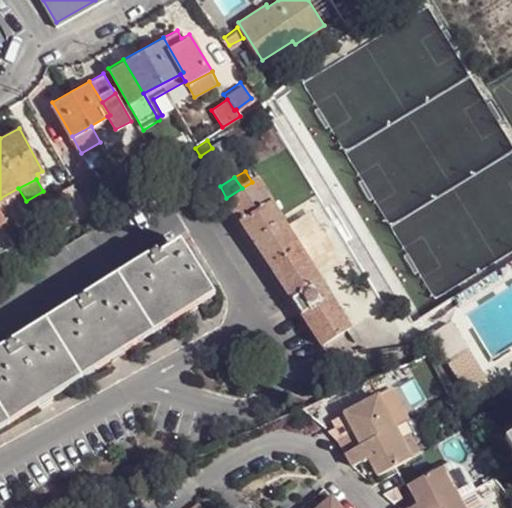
[(242,188),(226,198),(318,346),(349,327),(258,179),(252,182),(242,188)]
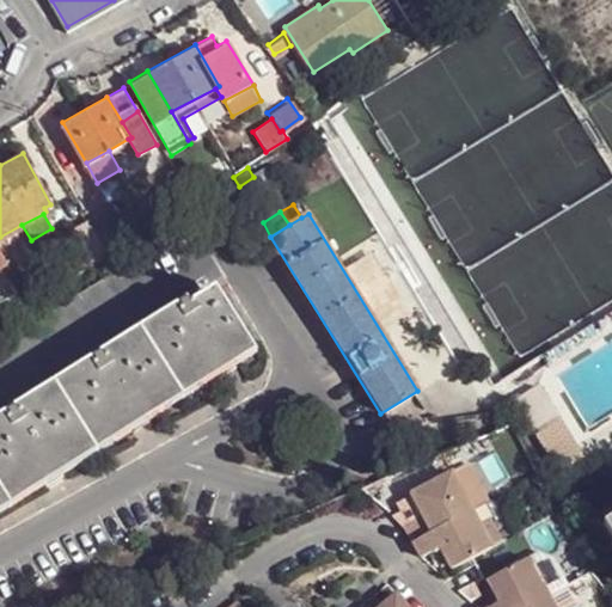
[(91,264),(87,256),(86,253),(73,261),(79,271),(91,264)]
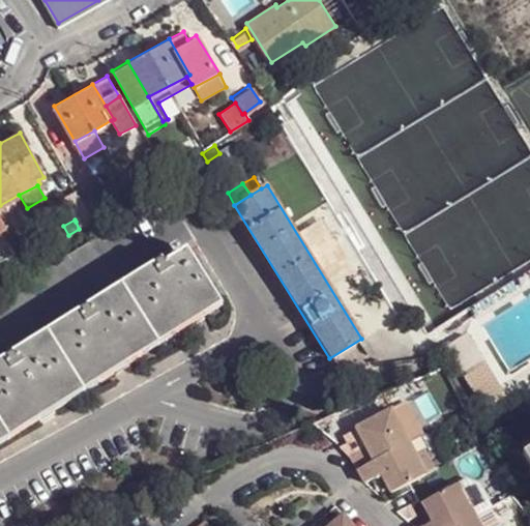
[(68,235),(63,226),(62,224),(50,231),(57,242),(68,235)]
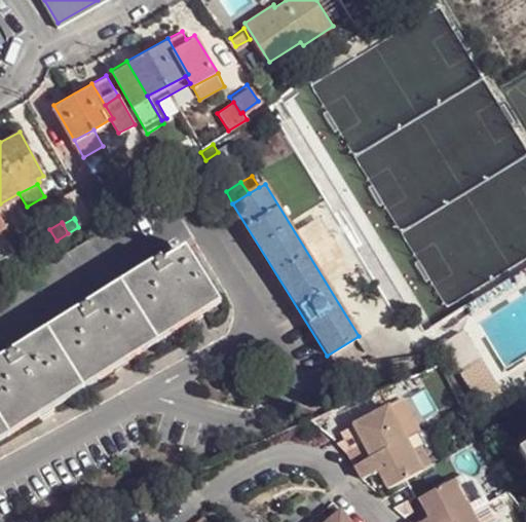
[(177,253),(183,250),(179,244),(173,247),(177,253)]
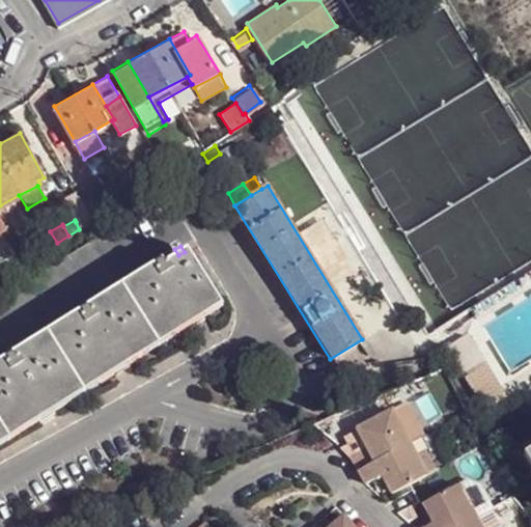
[(193,265),(199,260),(191,247),(185,252),(193,265)]
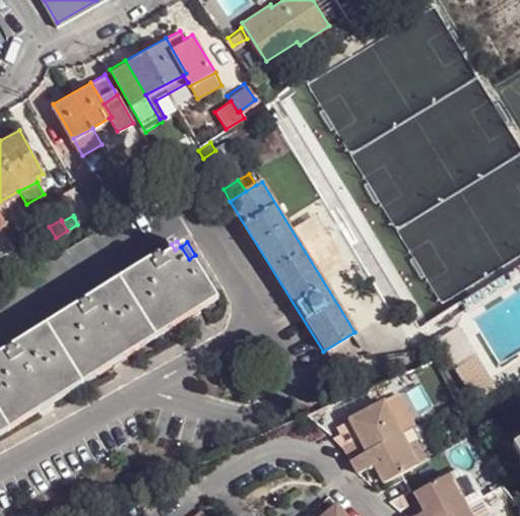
[(159,253),(121,279),(124,282),(50,327),(0,359),(0,428),(37,404),(41,410),(42,413),(56,403),(54,400),(51,396),(110,359),(114,365),(115,367),(130,358),(129,356),(124,349),(184,314),(187,319),(189,322),(203,312),(201,310),(198,304),(217,292),(195,255),(189,259),(181,247),(175,250),(163,257),(159,253)]
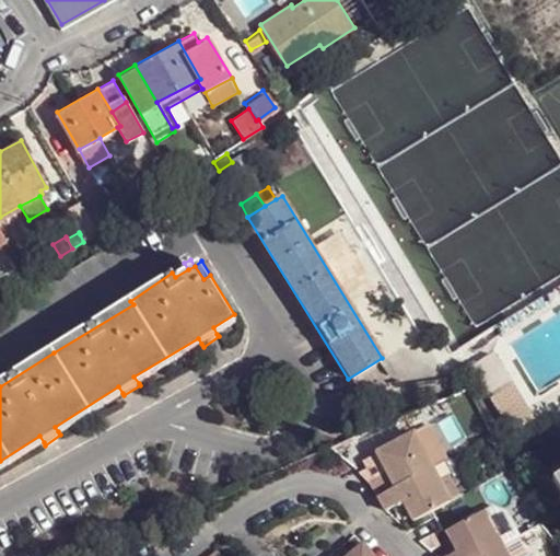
[(553,414),(559,409),(559,286),(498,324),(511,344),(559,313),(559,377),(539,390),(553,414)]
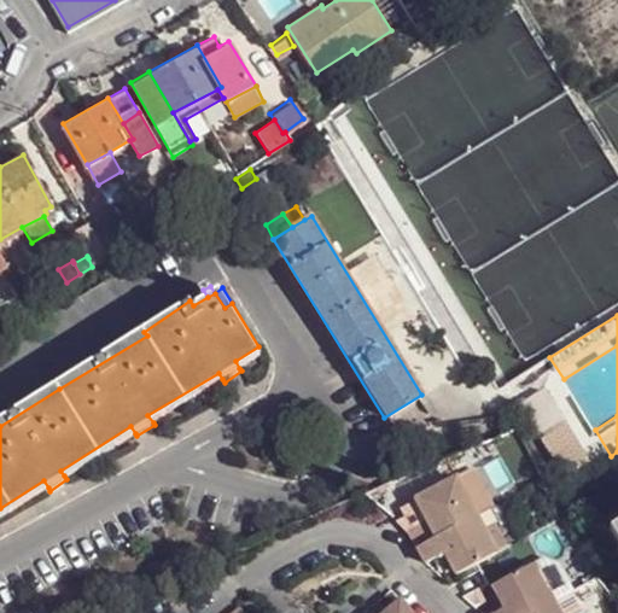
[(144,332),(56,386),(59,389),(147,336),(144,332)]
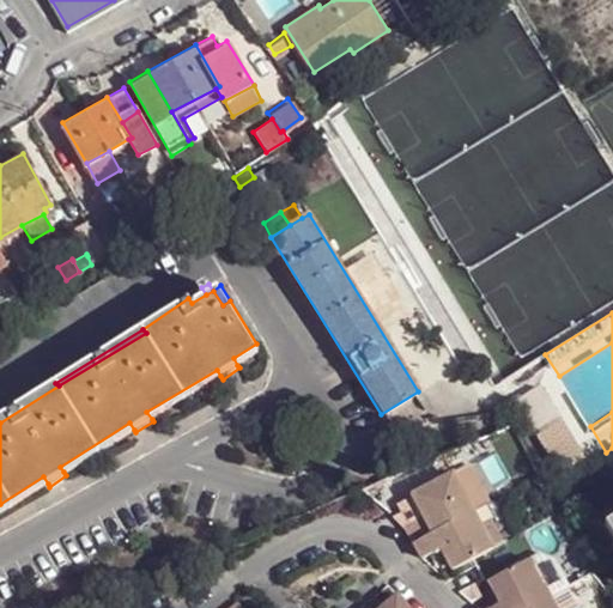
[(234,358),(237,365),(261,351),(256,344),(234,358)]
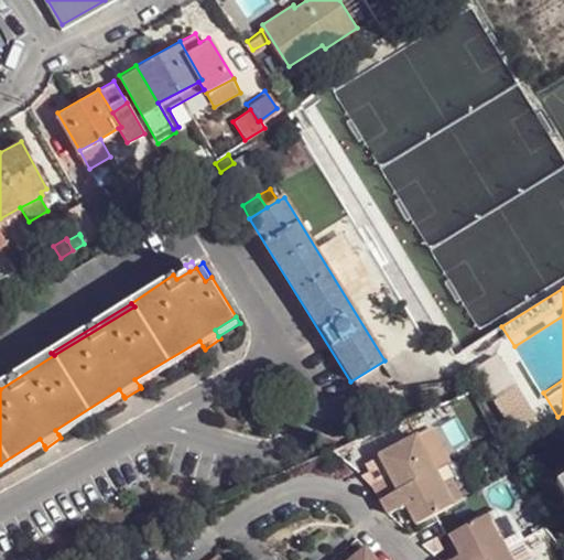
[(203,346),(199,341),(134,379),(140,386),(203,346)]
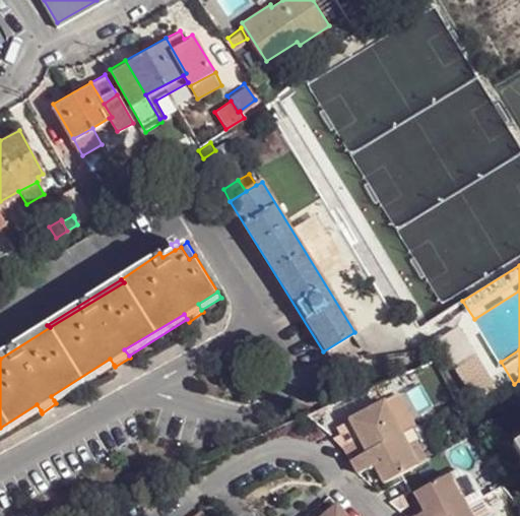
[(47,325),(0,353),(0,359),(50,327),(47,325)]
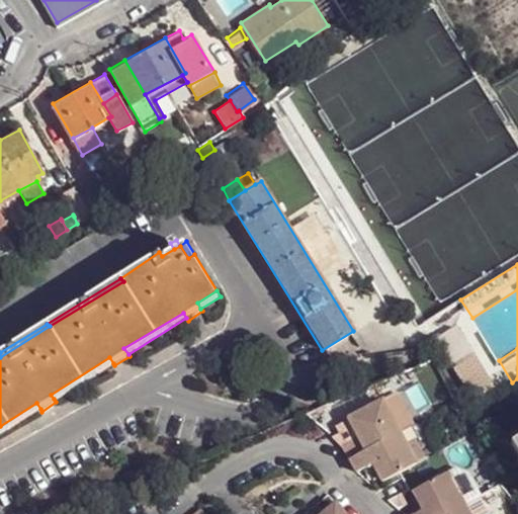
[(113,363),(109,357),(51,395),(54,399),(113,363)]
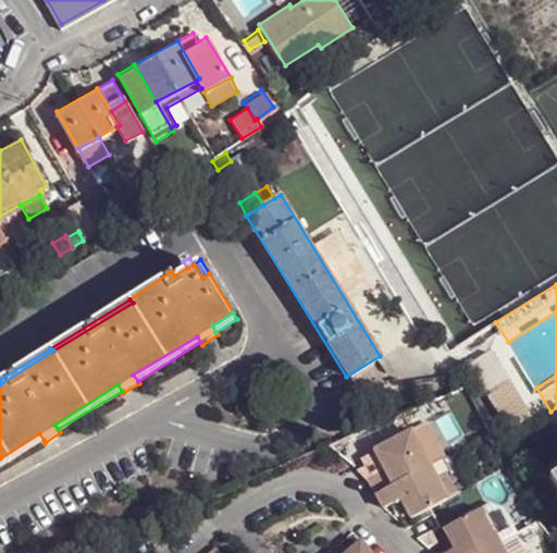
[(430,444),(418,422),(408,428),(419,451),(430,444)]
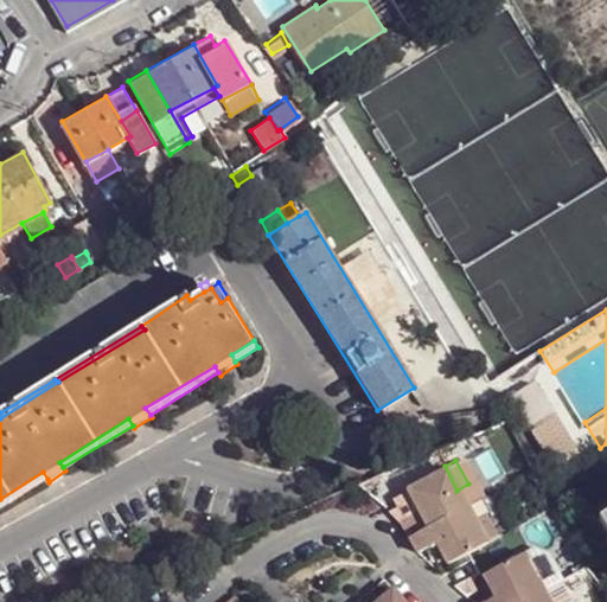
[(403,500),(410,513),(398,520),(414,551),(421,548),(426,545),(432,557),(439,554),(443,563),(485,540),(471,516),(465,505),(457,491),(445,466),(406,486),(410,497),(403,500)]
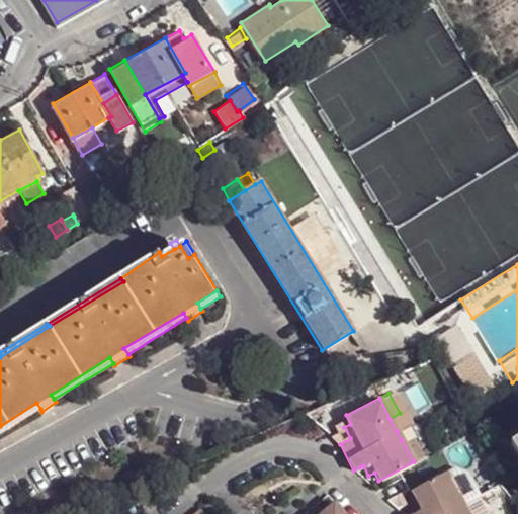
[(0,433),(40,409),(36,403),(0,426),(0,433)]
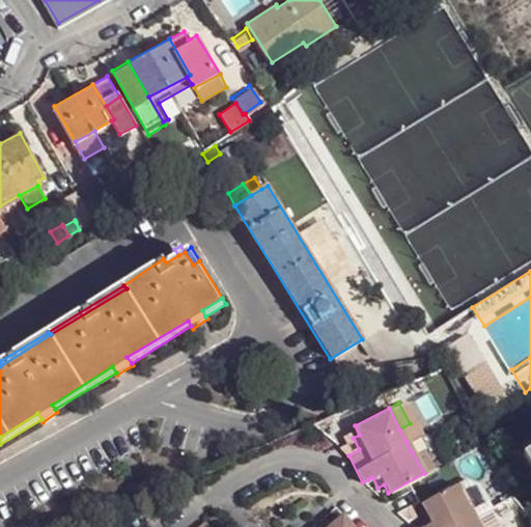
[(407,442),(412,451),(422,446),(424,445),(419,436),(407,442)]
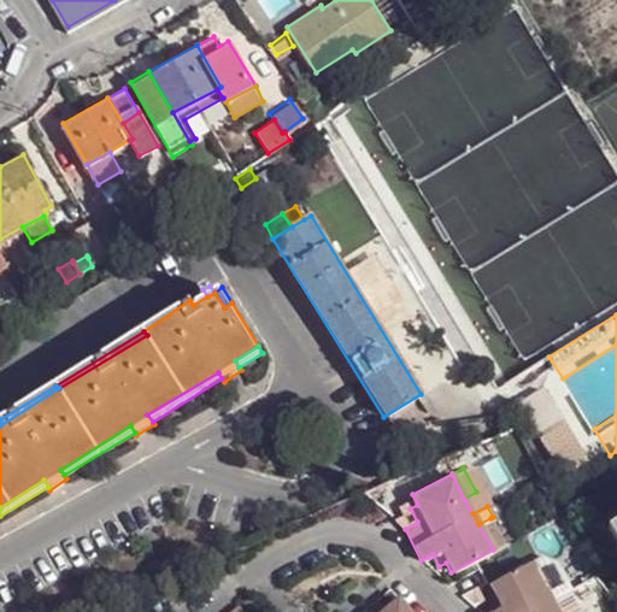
[(504,545),(491,518),(479,524),(493,549),(504,545)]
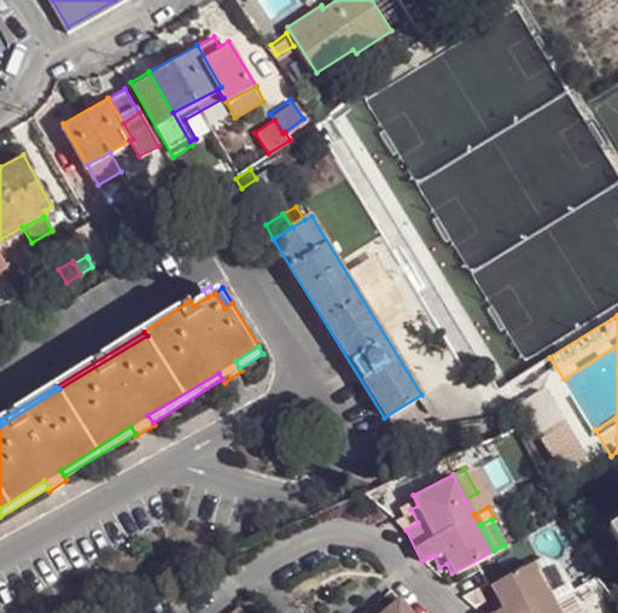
[(488,599),(494,611),(488,612),(555,612),(529,564),(489,585),(494,595),(488,599)]
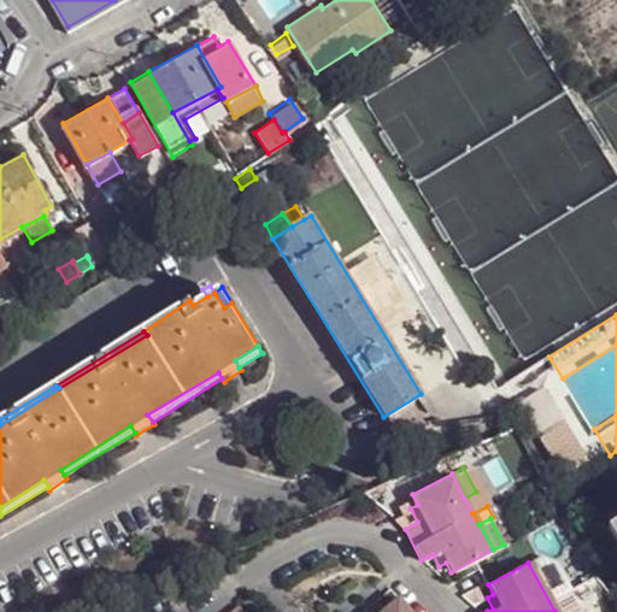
[(248,611),(241,601),(228,611),(248,611)]
